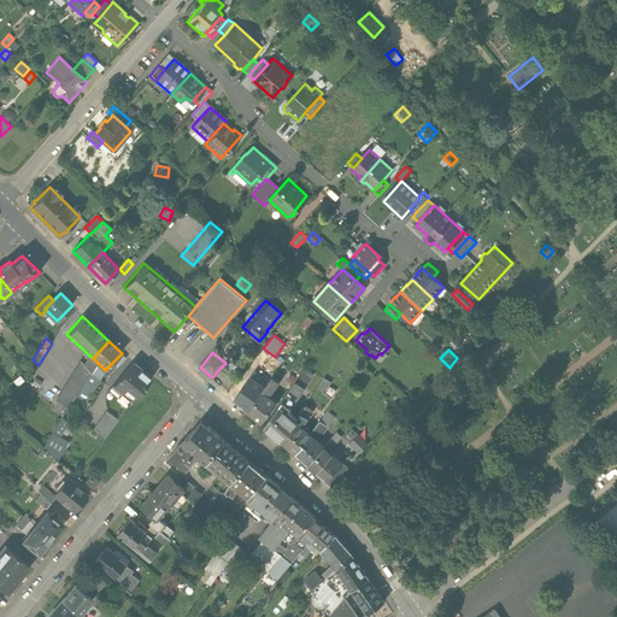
[(89,356),(84,364),(83,365),(90,372),(77,395),(86,400),(105,370),(93,358),(89,356)]
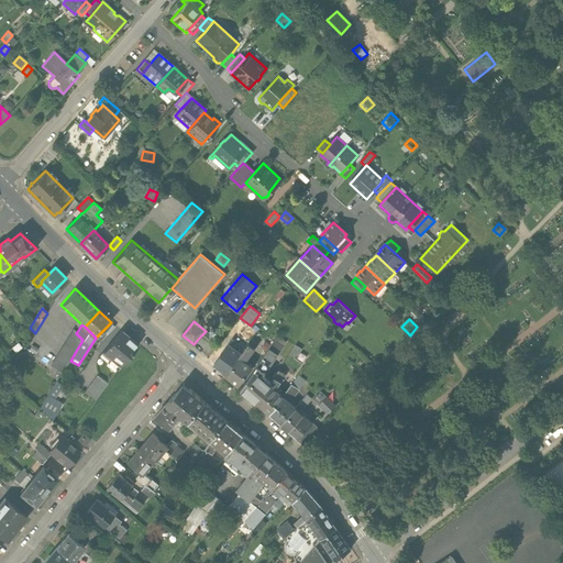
[(31,340),(35,333),(30,328),(25,331),(31,340)]
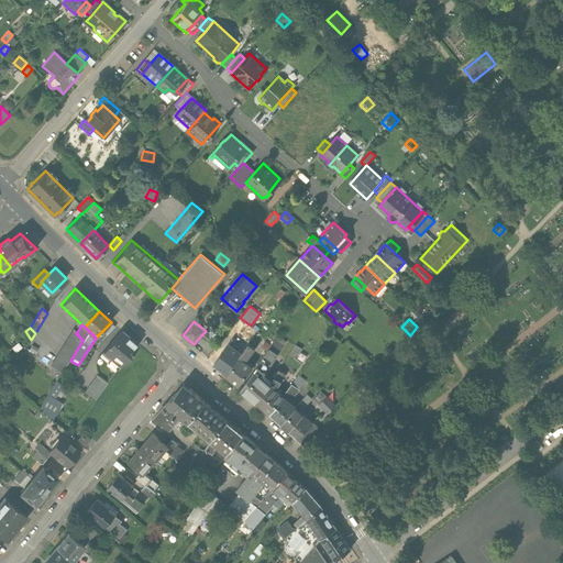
[(218,328),(210,328),(210,331),(209,333),(206,331),(201,335),(209,343),(218,333),(218,328)]
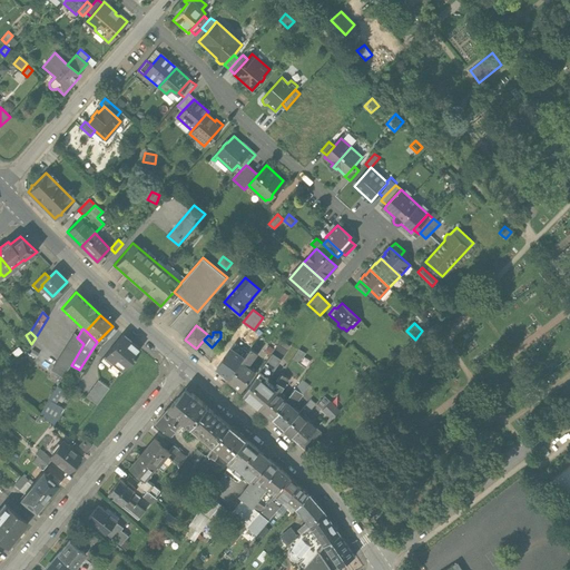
[(62,379),(71,365),(84,344),(77,337),(78,336),(75,334),(51,371),(62,379)]
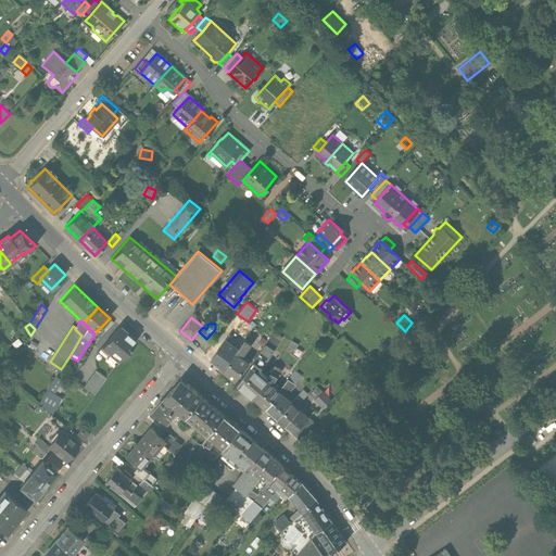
[(137,341),(119,327),(102,348),(119,363),(137,341)]
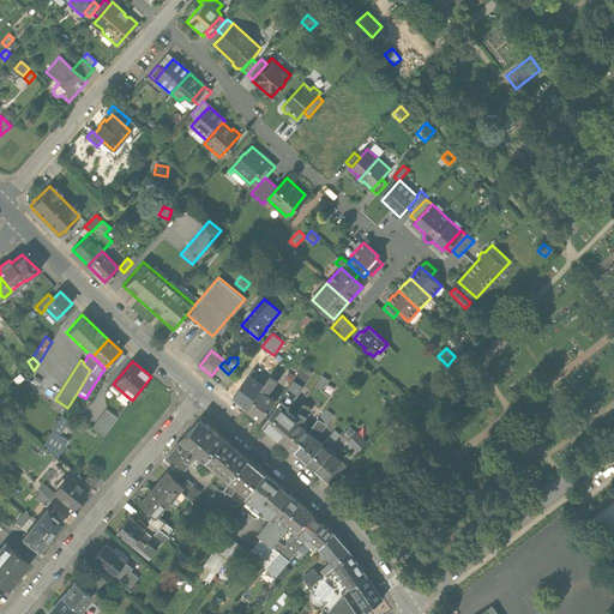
[(302,366),(300,369),(287,390),(263,423),(280,439),(296,421),(296,420),(286,410),(312,373),(302,366)]
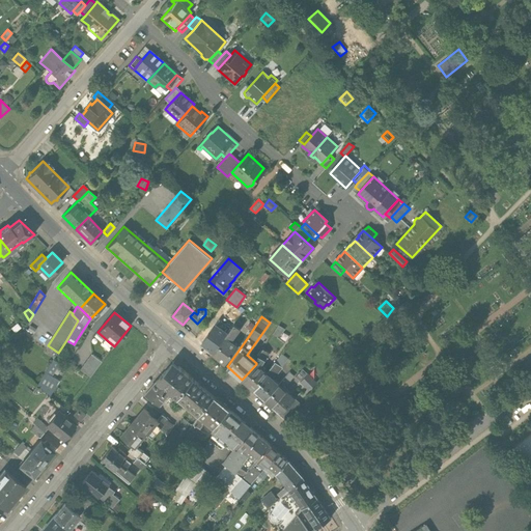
[(245,335),(248,337),(259,319),(254,316),(251,322),(249,319),(244,327),(248,330),(245,335)]
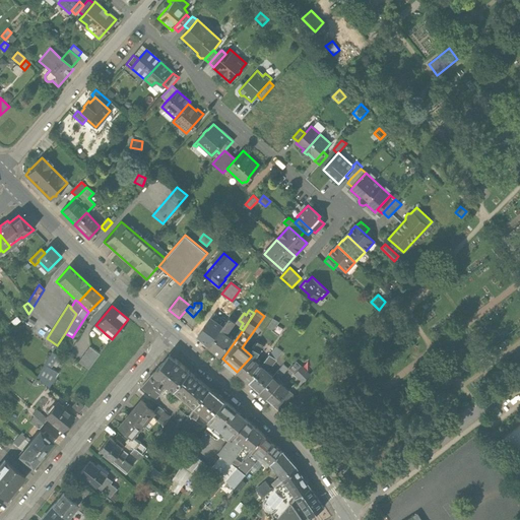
[(226,323),(213,314),(197,336),(206,344),(208,346),(226,323)]
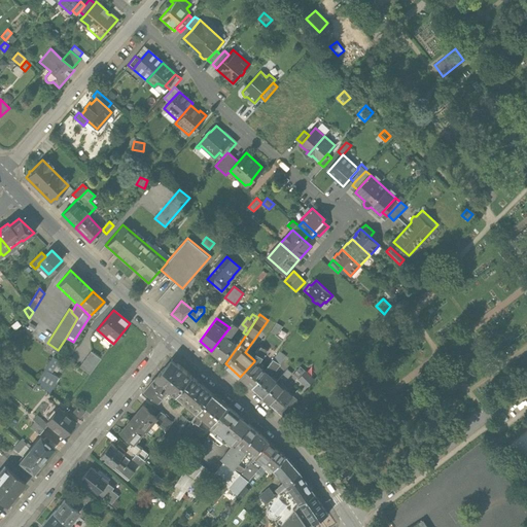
[(20,325),(15,320),(10,325),(14,330),(20,325)]
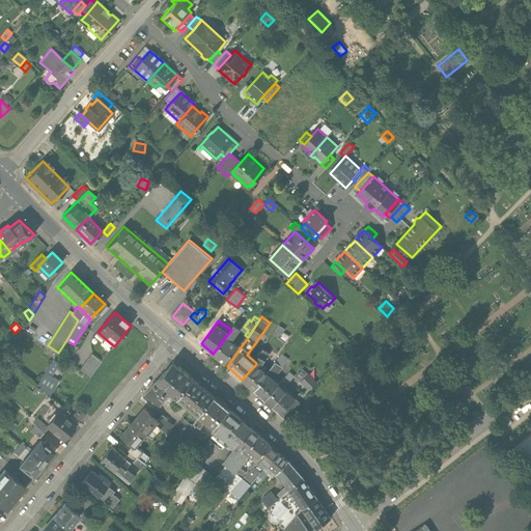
[(35,328),(29,325),(27,330),(32,334),(35,328)]
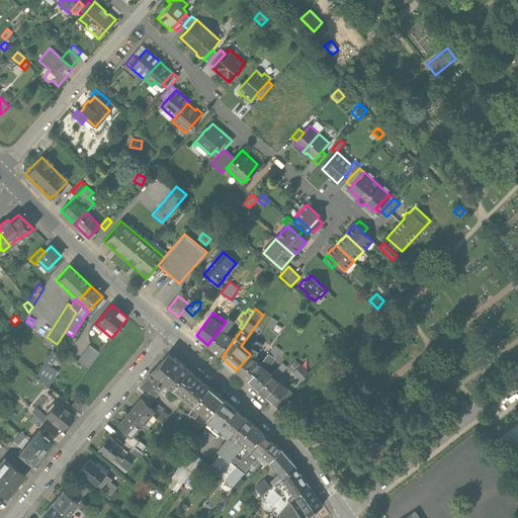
[(207,345),(220,355),(233,338),(225,333),(234,321),(229,317),(226,322),(207,345)]
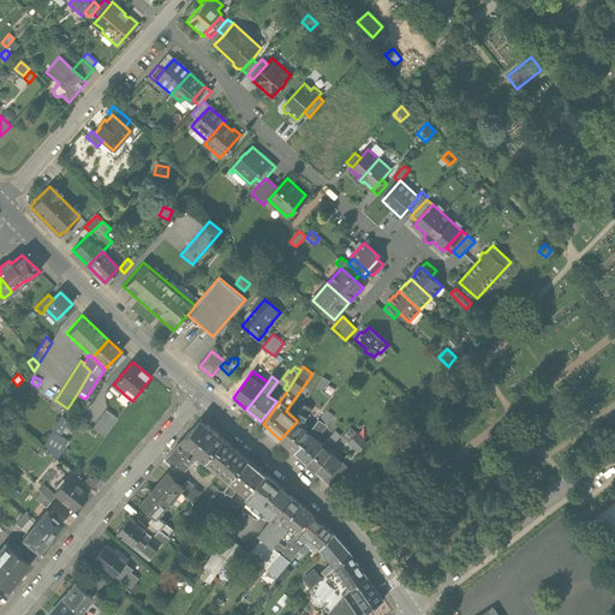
[(329,381),(323,376),(315,387),(321,390),(322,388),(324,388),(329,381)]
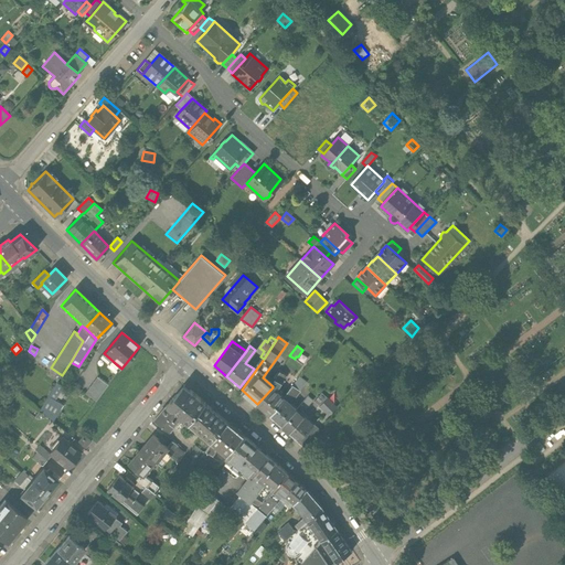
[(273,381),(273,386),(273,387),(276,391),(286,375),(279,371),(273,381)]
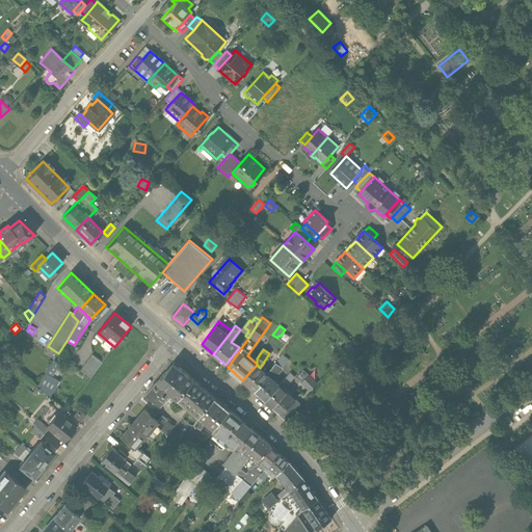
[(282,354),(267,374),(268,375),(273,379),(289,360),(282,354)]
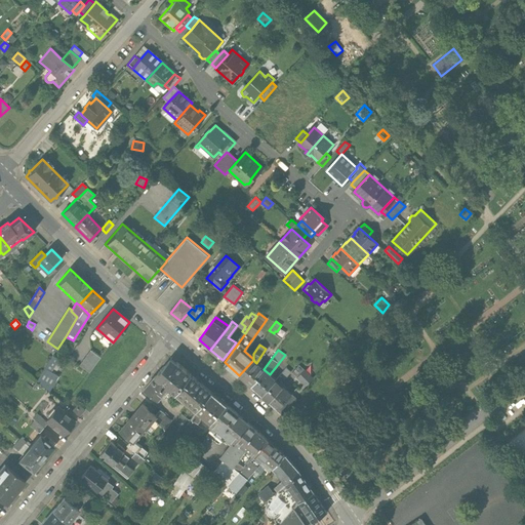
[(89,373),(101,359),(90,351),(79,366),(89,373)]
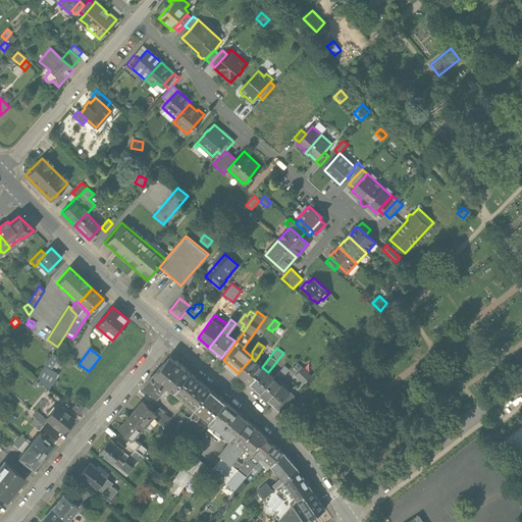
[(61,360),(52,354),(37,378),(49,389),(58,374),(50,370),(52,366),(56,368),(61,360)]
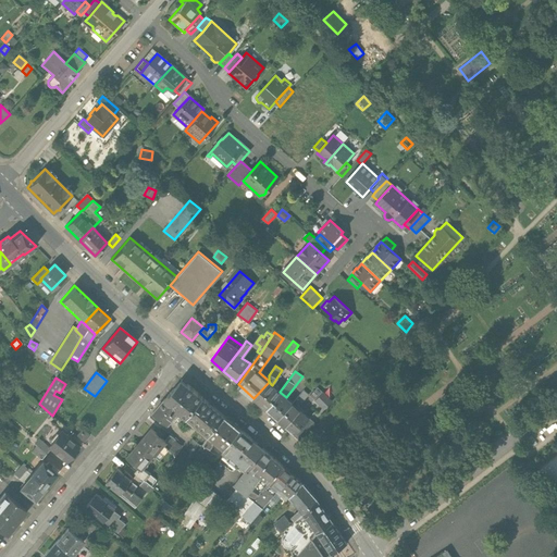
[(272,385),(269,382),(254,398),(267,409),(281,393),(280,392),(272,385)]
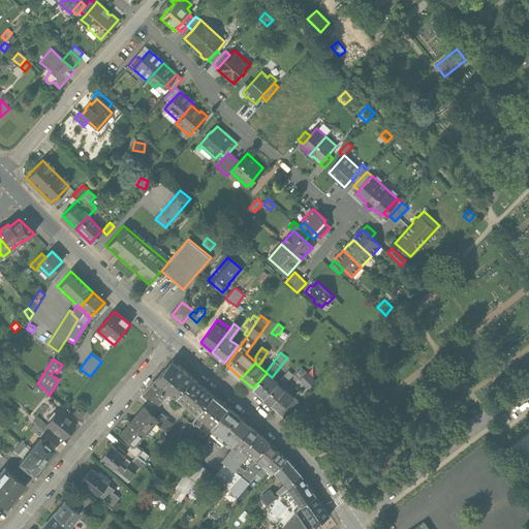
[(169,392),(177,398),(193,378),(178,366),(169,375),(164,370),(146,393),(159,403),(169,392)]
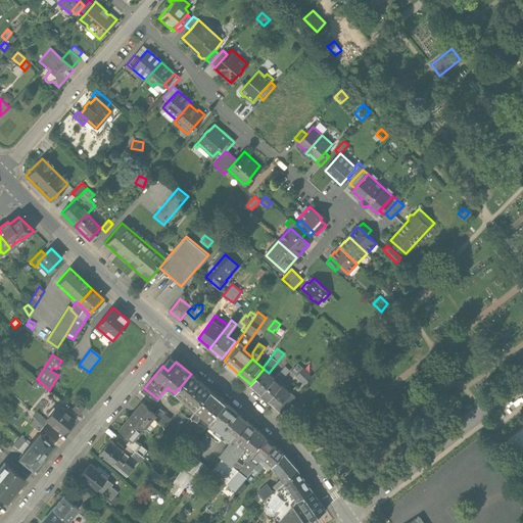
[(297,364),(291,372),(296,376),(304,383),(312,376),(297,364)]
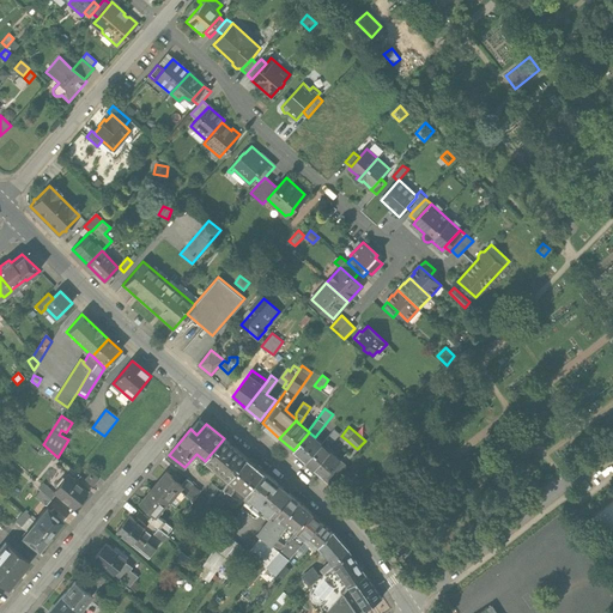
[(334,430),(322,444),(327,448),(339,435),(334,430)]
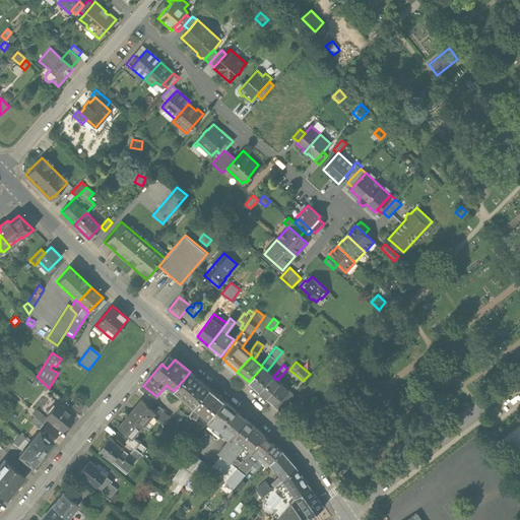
[(267,371),(262,367),(249,382),(259,392),(273,377),(267,371)]
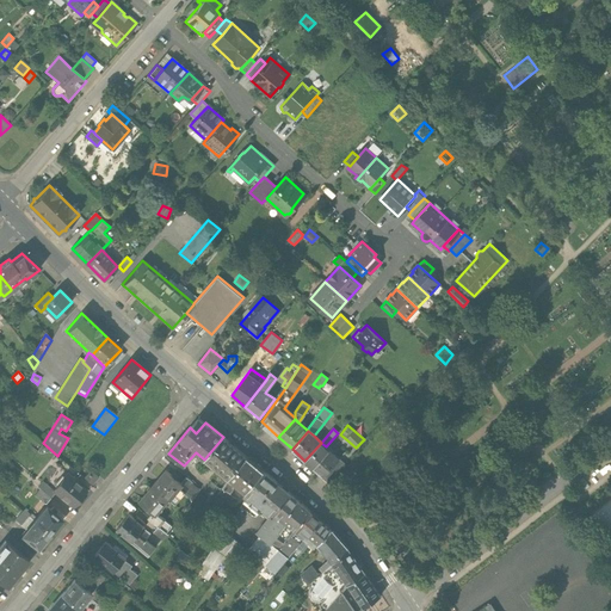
[(247,457),(223,437),(204,460),(211,466),(214,463),(230,476),(247,457)]
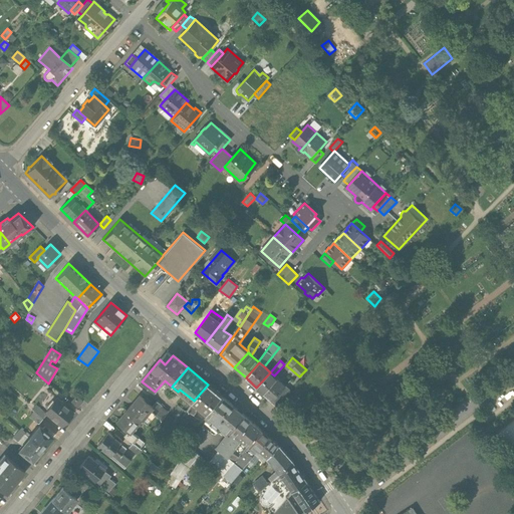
[(274,375),(270,372),(256,388),(277,406),(291,391),(285,386),(274,375)]
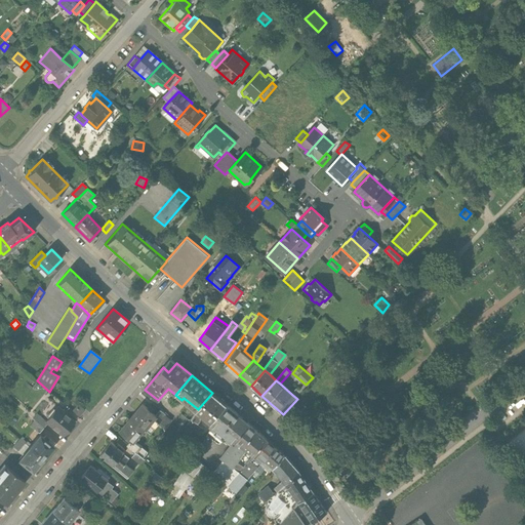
[(226,405),(212,393),(198,409),(192,417),(198,422),(199,420),(200,417),(201,415),(209,422),(208,423),(210,425),(226,405)]
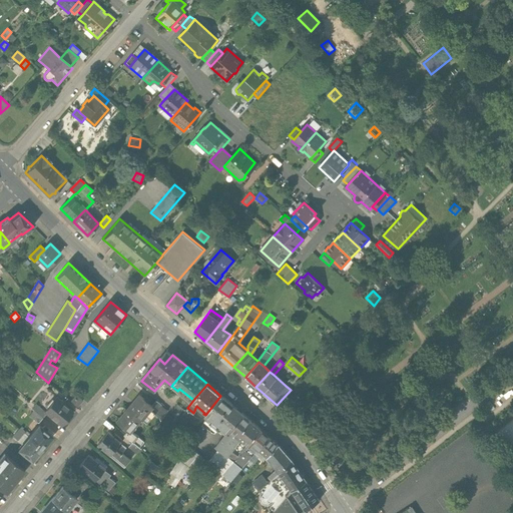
[(70,401),(77,407),(82,400),(75,395),(70,401)]
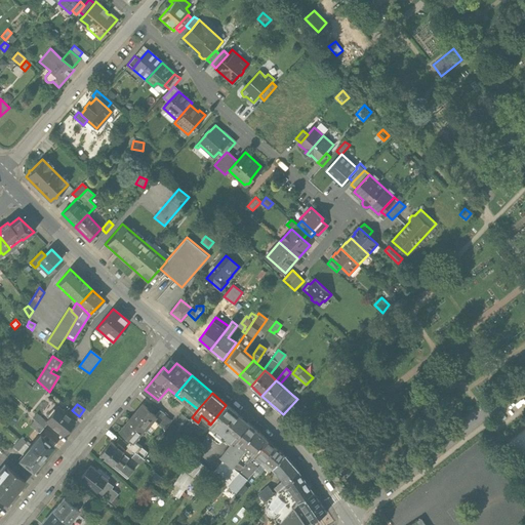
[(210,425),(232,443),(247,423),(226,405),(210,425)]
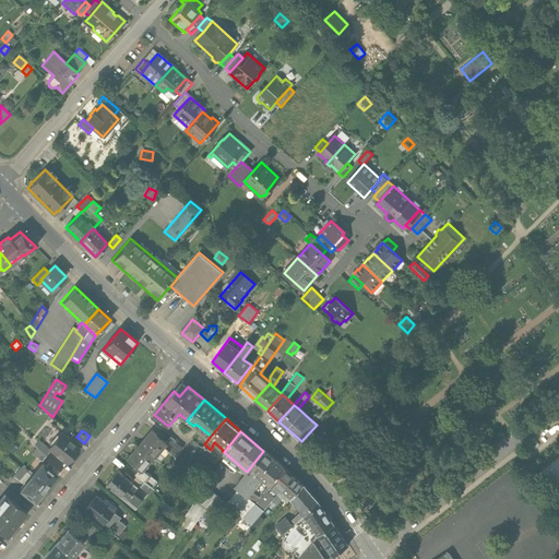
[(61,432),(49,448),(48,449),(50,451),(68,464),(80,450),(69,440),(70,440),(61,432)]
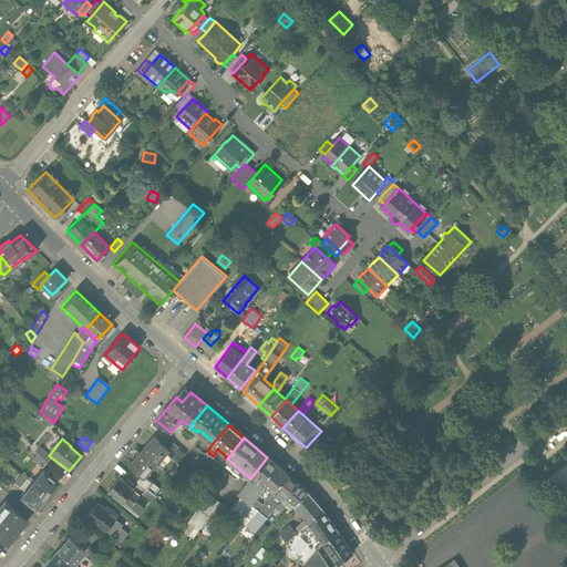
[(153,439),(142,452),(156,464),(164,455),(165,455),(168,451),(153,439)]
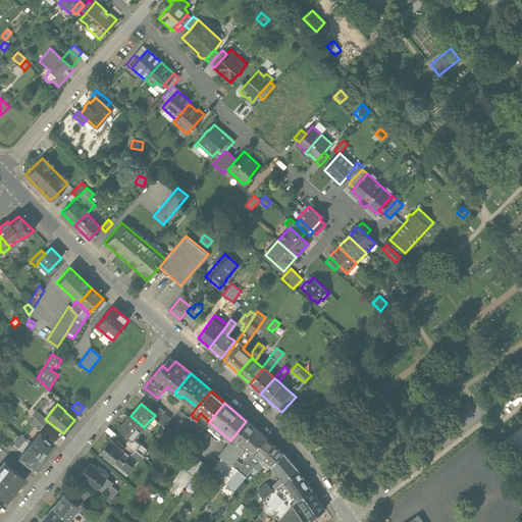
[(155,415),(152,419),(151,419),(144,427),(149,432),(158,421),(165,426),(171,419),(159,410),(155,415)]
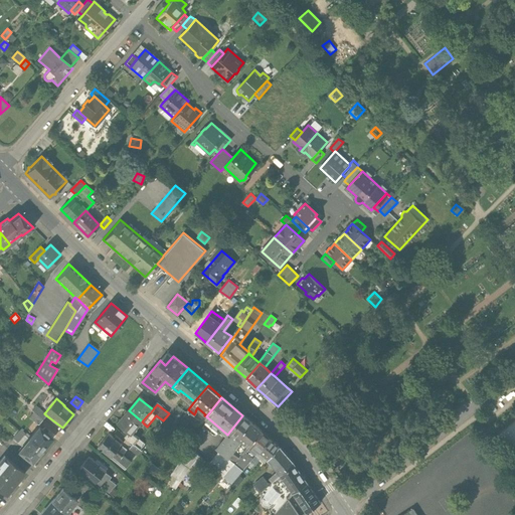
[(32,410),(34,412),(42,419),(46,415),(44,413),(45,412),(37,405),(32,410)]
